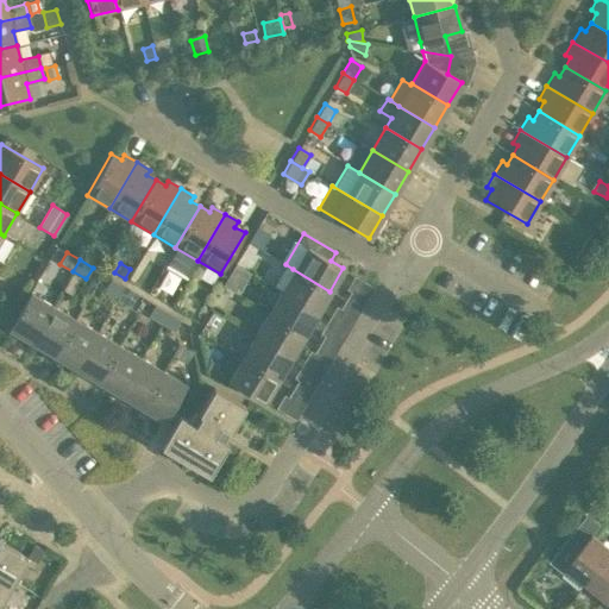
[(330,292),(293,269),(280,292),(316,313),(330,292)]
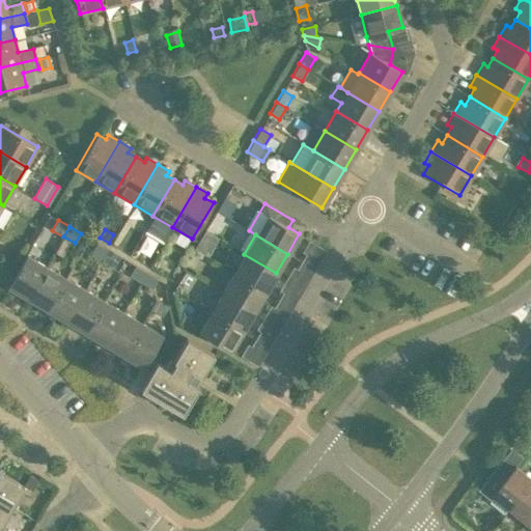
[(102,259),(108,249),(96,243),(90,253),(102,259)]
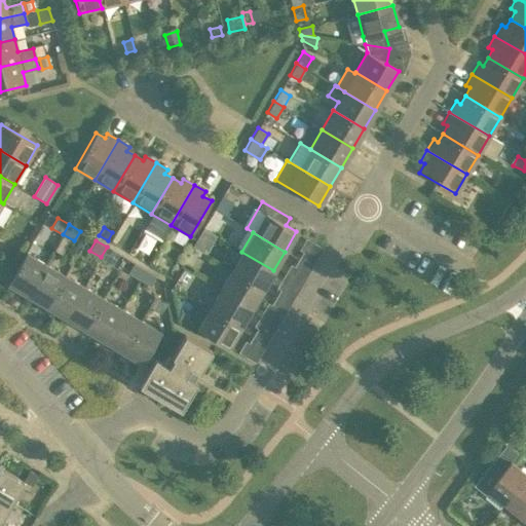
[(322,249),(309,241),(299,260),(311,267),(322,249)]
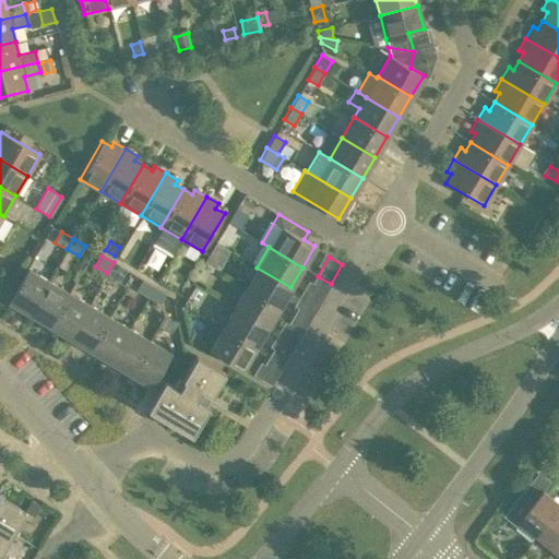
[(114,262),(107,273),(119,281),(126,270),(114,262)]
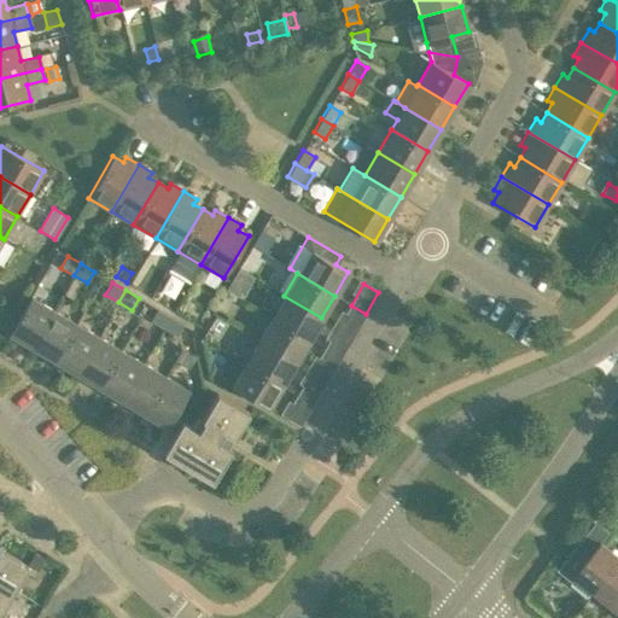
[(7,333),(31,347),(53,310),(30,296),(7,333)]
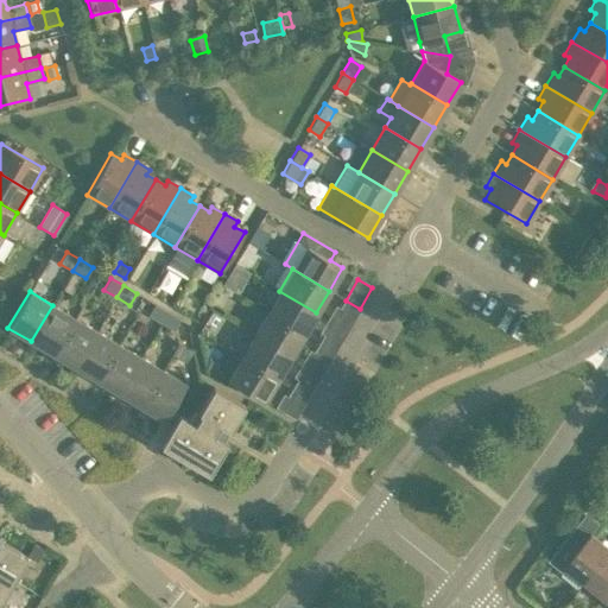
[(316,312),(279,291),(266,314),(303,335),(316,312)]
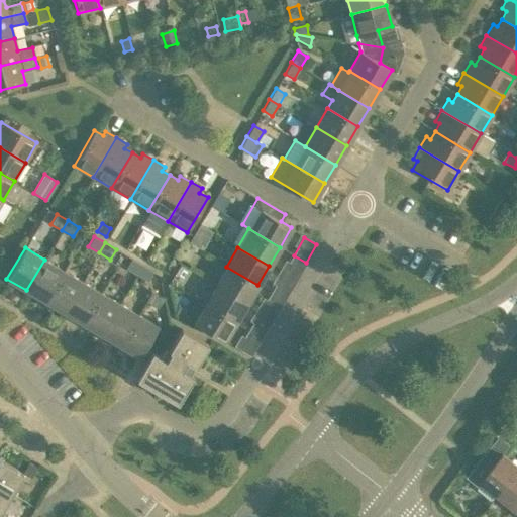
[(279,272),(295,281),(306,263),(294,255),(290,263),(285,260),(279,272)]
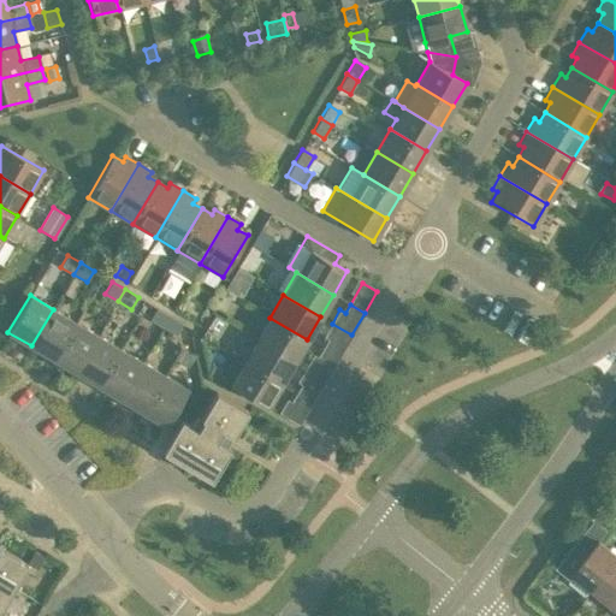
[(163,327),(170,315),(157,307),(149,319),(163,327)]
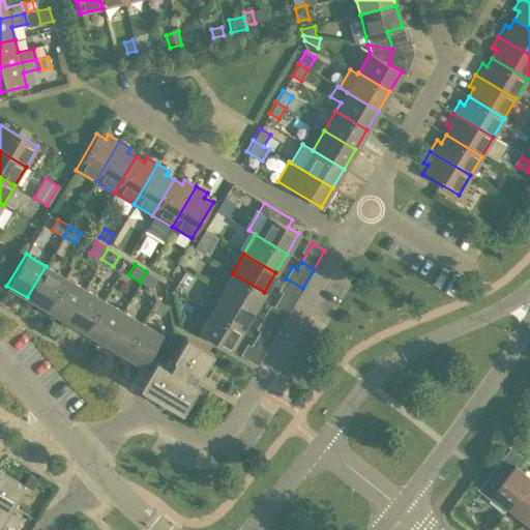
[(46,266),(27,297),(46,308),(64,277),(46,266)]
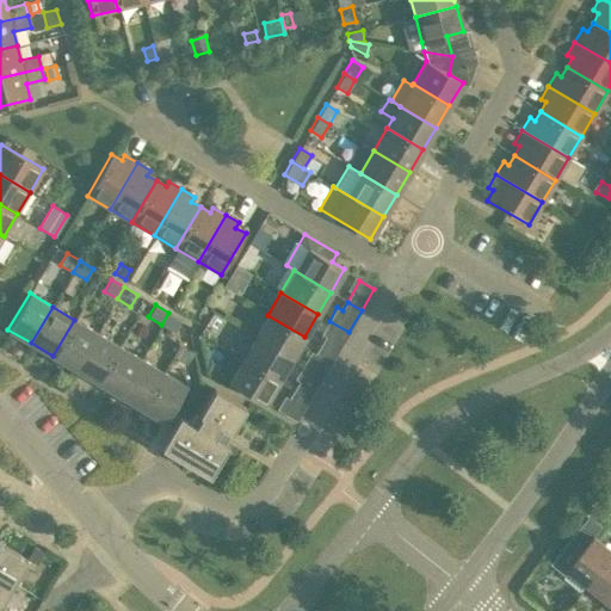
[(168,313),(161,325),(174,332),(181,320),(168,313)]
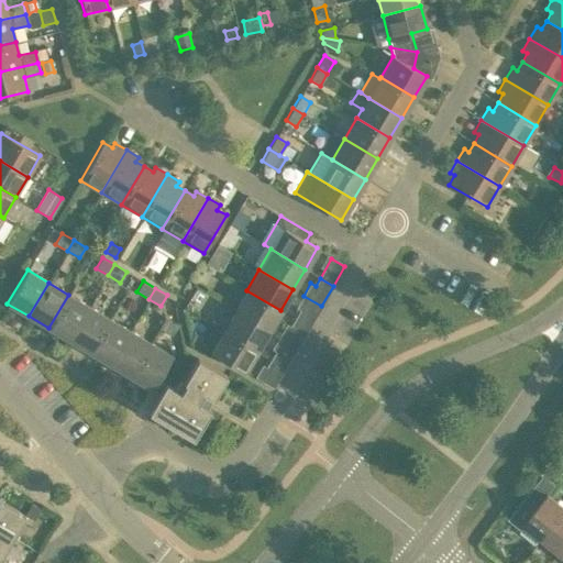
[(280,310),(246,290),(234,310),(268,330),(280,310)]
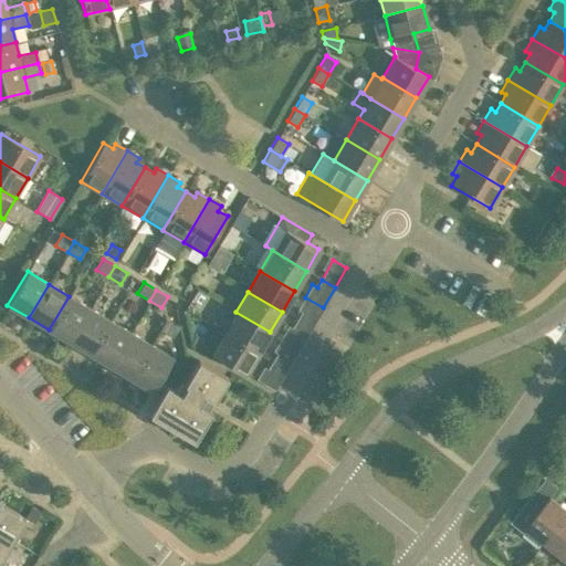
[(69,296),(49,329),(70,342),(90,308),(69,296)]
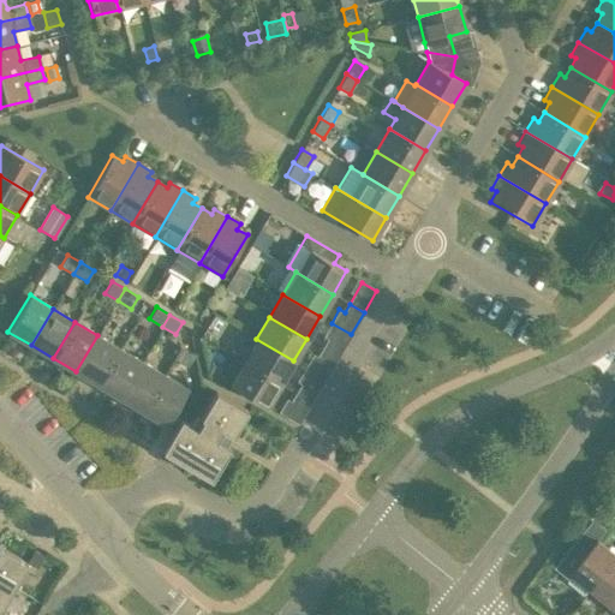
[(322,347),(338,357),(351,334),(332,323),(323,338),(327,340),(322,347)]
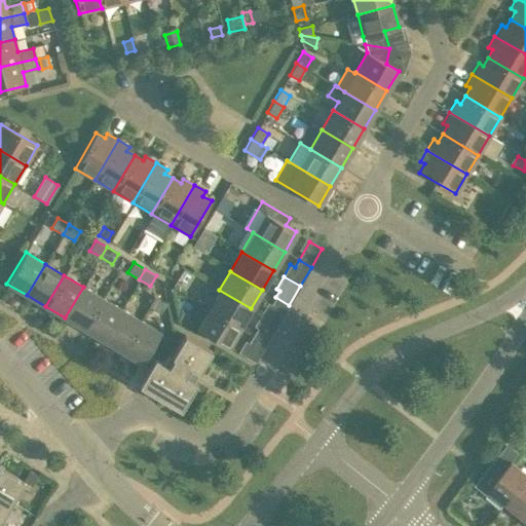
[(83,287),(65,317),(83,329),(102,298),(83,287)]
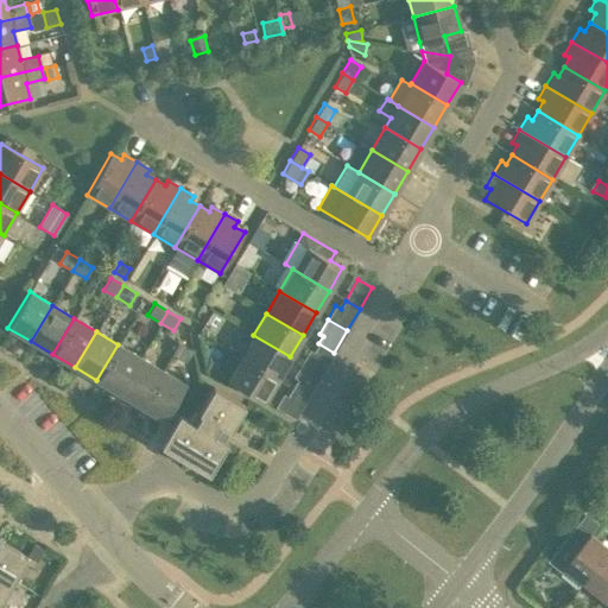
[(290,356),(253,335),(240,358),(277,379),(290,356)]
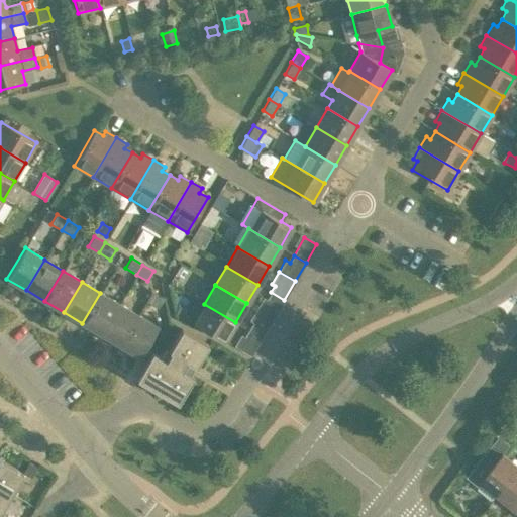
[(163,298),(151,291),(146,301),(158,307),(163,298)]
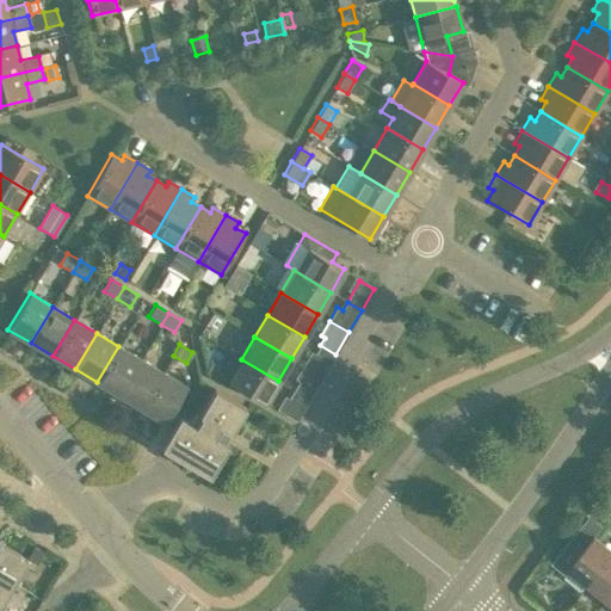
[(303,365),(322,376),(335,355),(320,345),(315,355),(310,352),(303,365)]
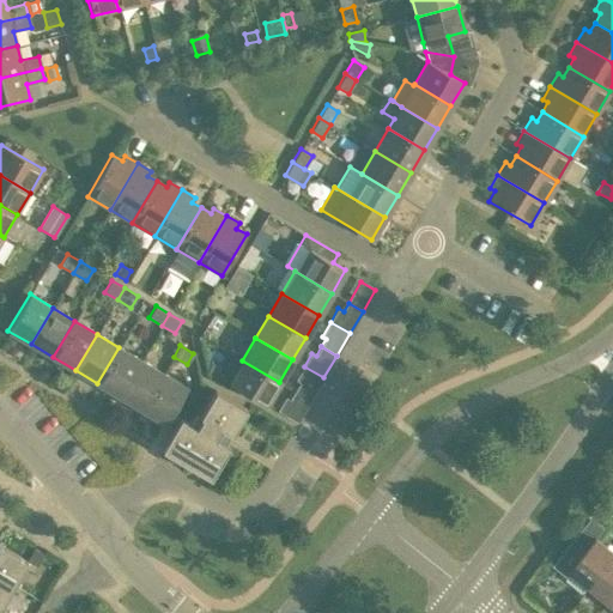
[(119,347),(97,383),(120,396),(141,360),(119,347)]
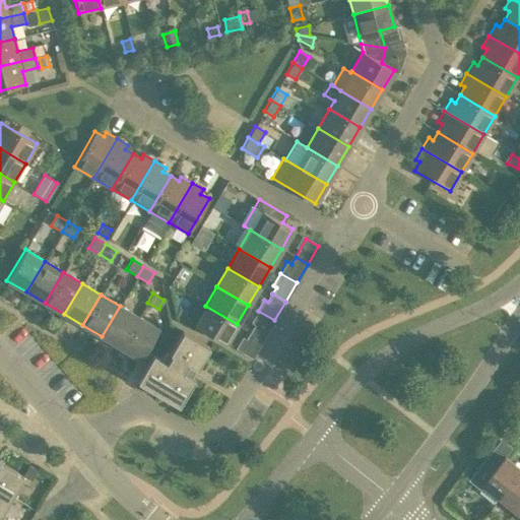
[(120,306),(102,336),(120,347),(139,317),(120,306)]
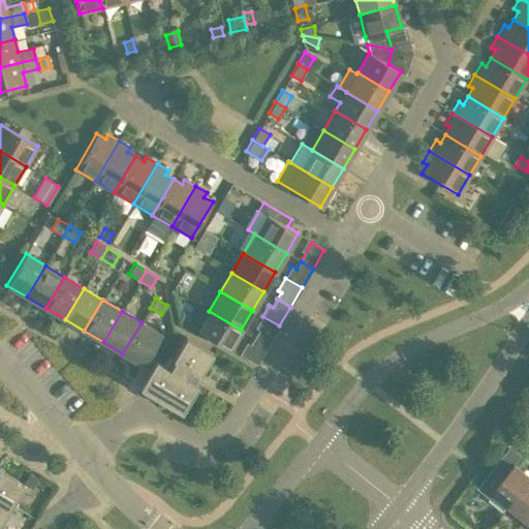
[(229,349),(241,330),(209,311),(197,331),(229,349)]
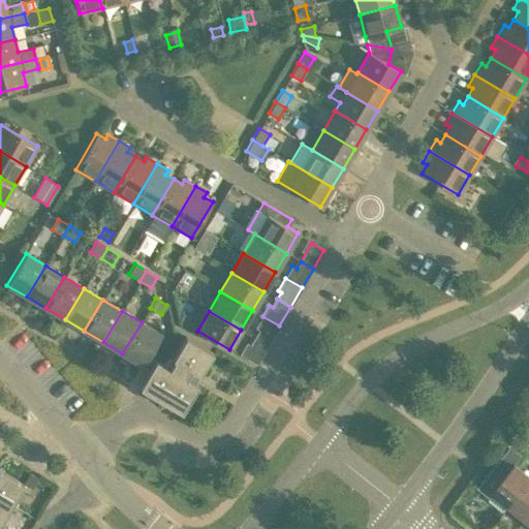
[(254,338),(268,345),(279,325),(262,316),(255,329),(258,330),(254,338)]
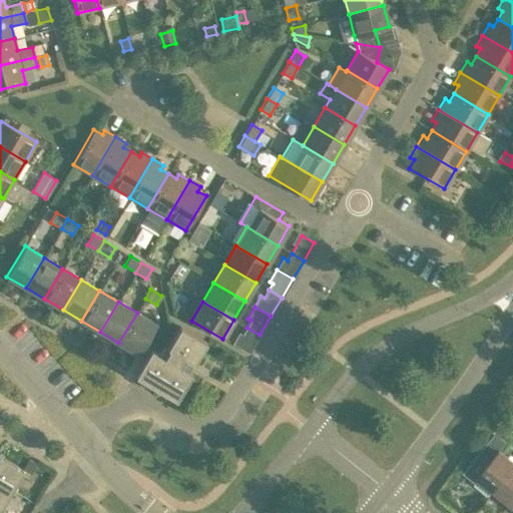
[(156,324),(137,313),(118,343),(138,355),(156,324)]
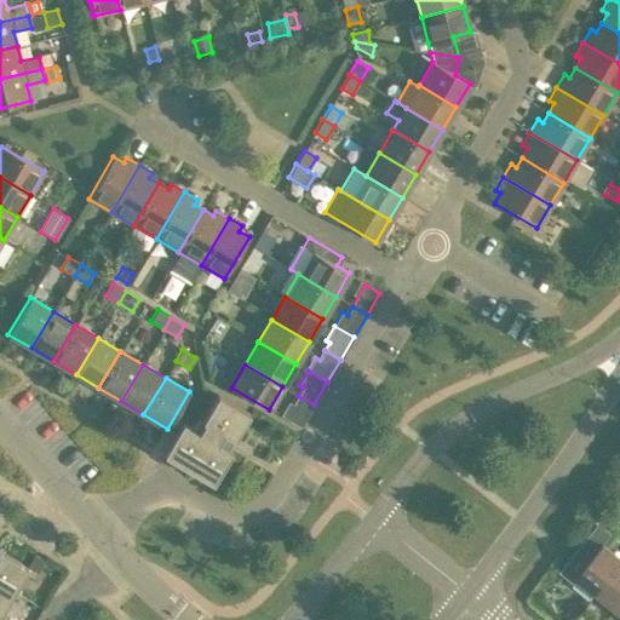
[(231,438),(234,440),(248,413),(217,395),(201,420),(204,422),(197,431),(182,422),(162,454),(212,483),(231,451),(225,448),(231,438)]
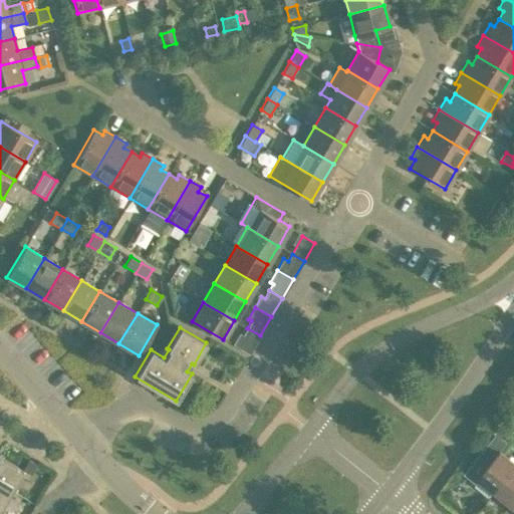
[(233,344),(249,353),(260,335),(247,328),(243,335),(239,333),(233,344)]
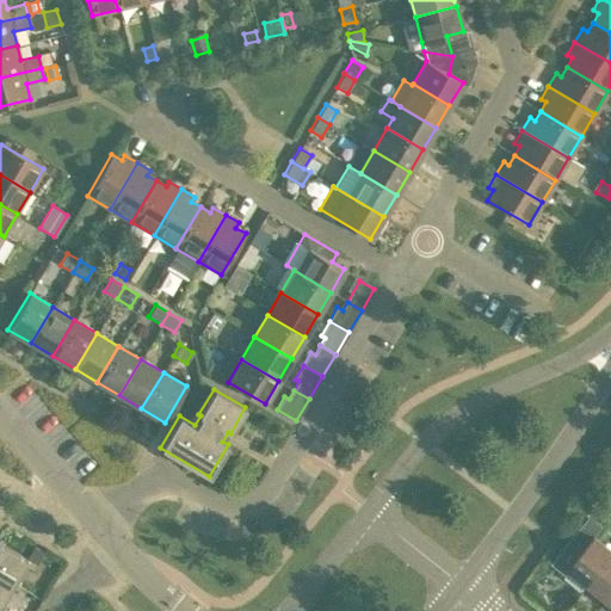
[(610,555),(610,549),(594,536),(585,547),(572,537),(550,565),(566,576),(565,578),(581,592),(587,585),(588,585),(610,555)]
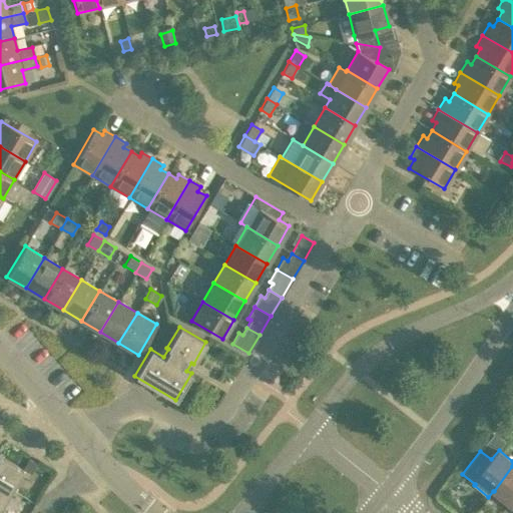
[(0,506),(22,469),(0,456),(0,506)]
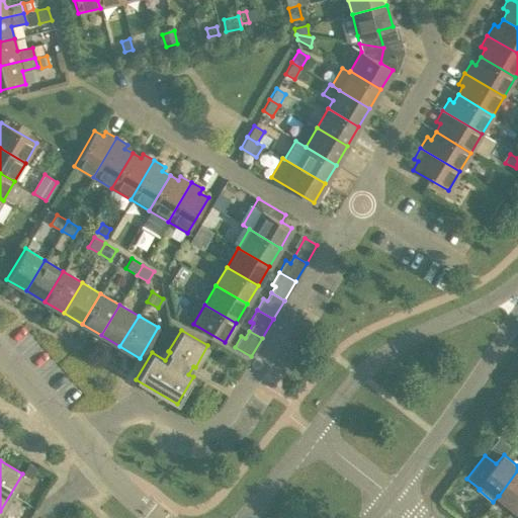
[(514,508),(517,503),(517,470),(499,496),(514,508)]
